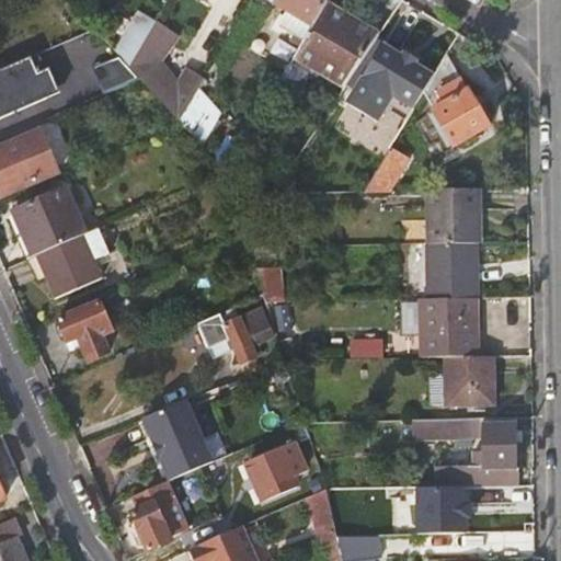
[(253,52),(287,75),(297,58),(328,7),(331,0),(281,0),(277,7),(253,52)]
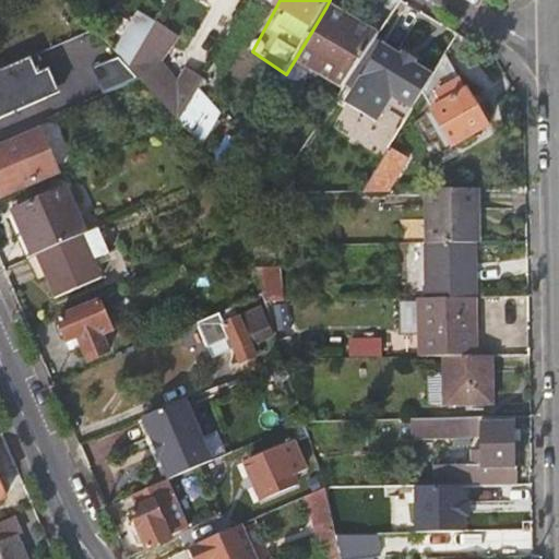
[(252,51),(276,7),(268,2),(242,46),(252,51)]
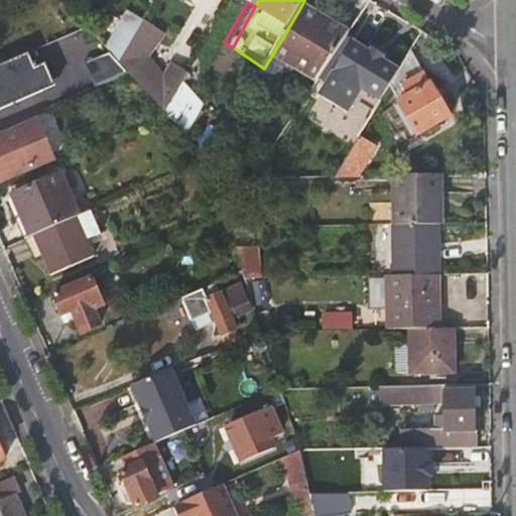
[(273,53),(319,80),(351,34),(301,6),(273,53)]
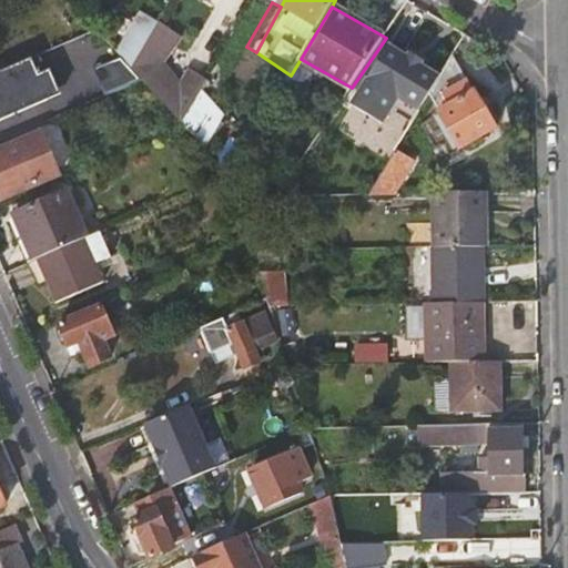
[(127,46),(138,52),(155,24),(141,16),(130,32),(134,34),(127,46)]
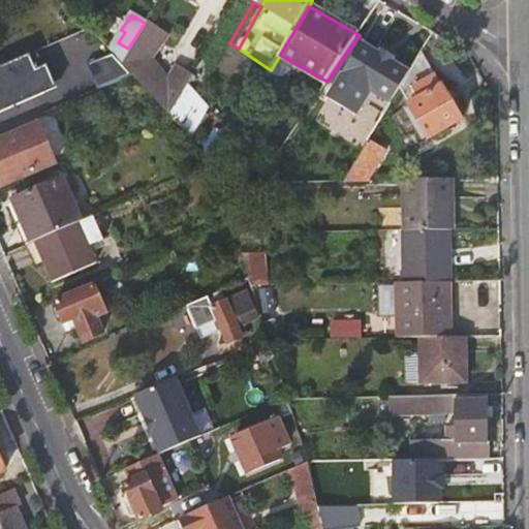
[(123,63),(168,115),(187,82),(192,72),(175,63),(168,75),(154,59),(169,35),(148,20),(123,63)]
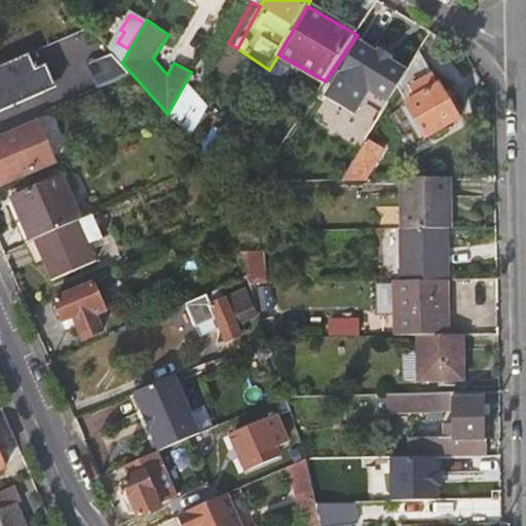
[(401,83),(409,70),(403,67),(415,47),(380,27),(368,46),(393,61),(385,75),(401,83)]
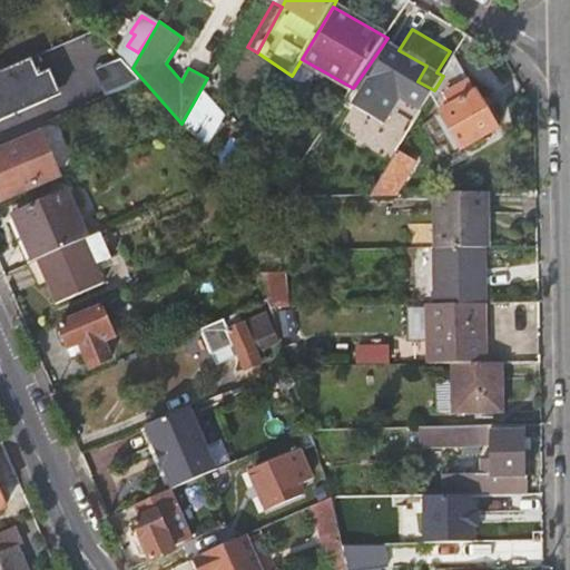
[(477,91),(453,60),(443,76),(434,90),(431,97),(443,114),(464,150),(499,129),(497,124),(502,120),(495,109),(490,112),(477,91)]
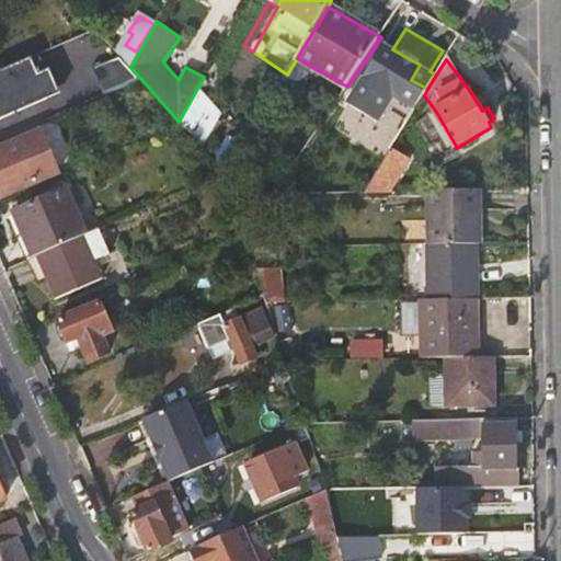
[(0,111),(18,103),(6,76),(0,78),(0,111)]
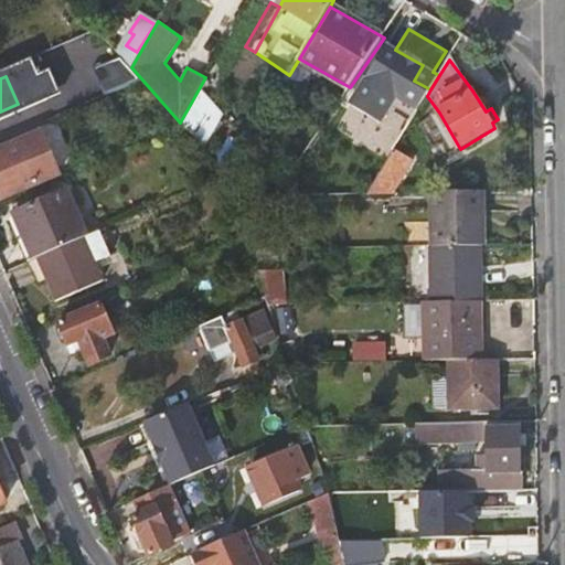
[(200,87),(180,123),(204,148),(224,114),(200,87)]
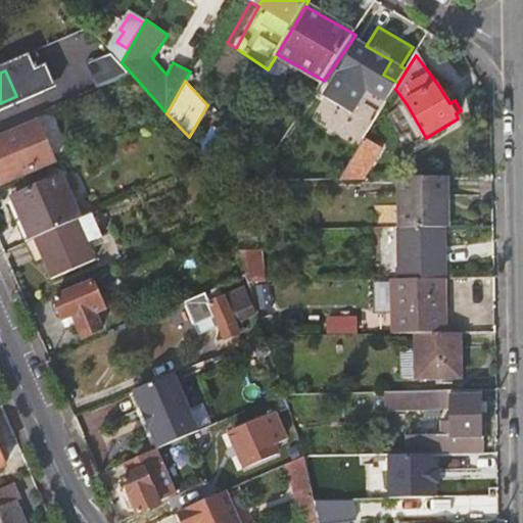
[(57,160),(40,121),(0,136),(0,172),(4,183),(57,160)]
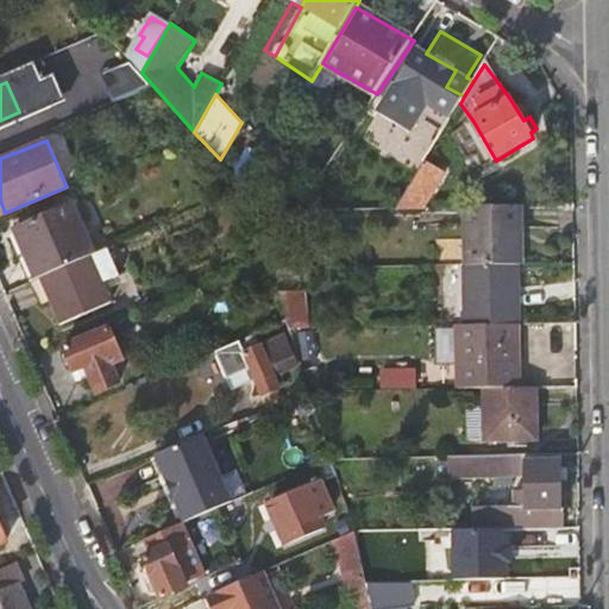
[(427,159),(446,170),(454,156),(437,145),(427,159)]
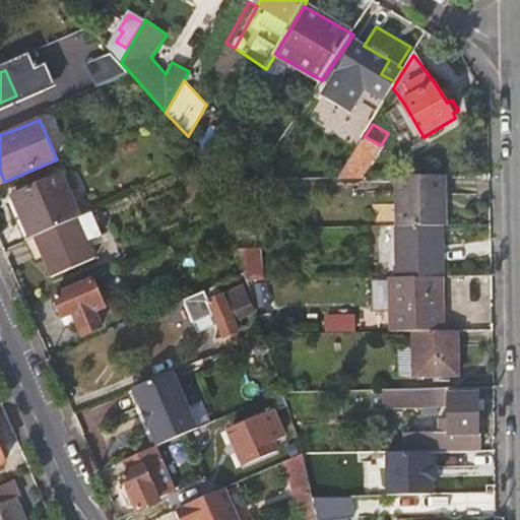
[(340,179),(361,178),(381,145),(365,136),(340,179)]
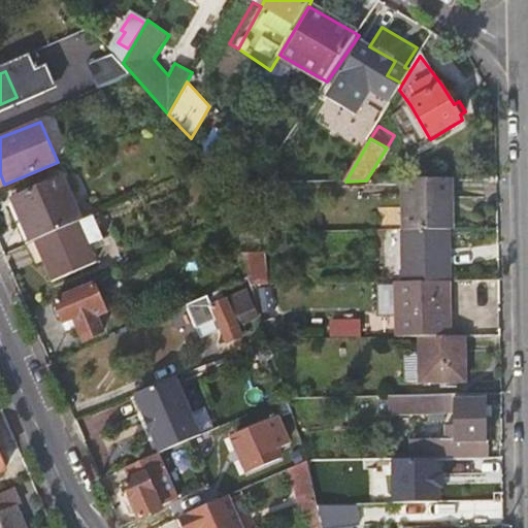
[(18,198),(35,241),(40,239),(83,222),(65,176),(38,189),(53,224),(39,230),(25,194),(18,198)]
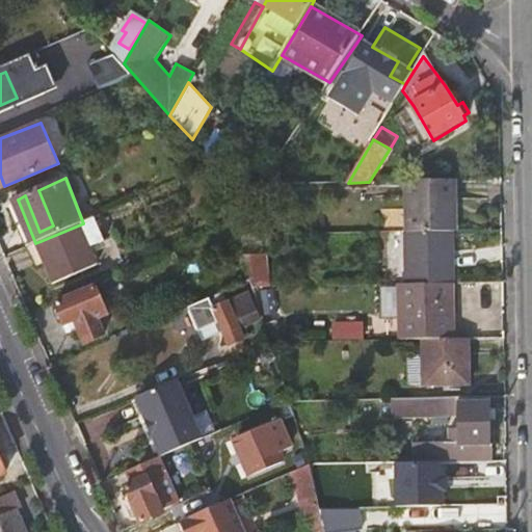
[(406,181),(407,233),(409,233),(451,232),(451,200),(456,200),(456,179),(406,181)]
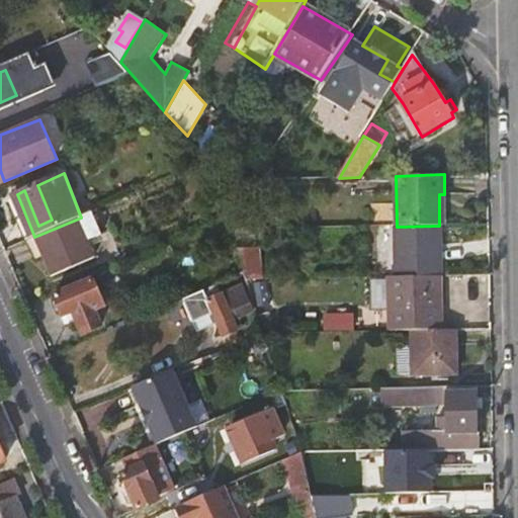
[(37,185),(24,190),(38,226),(52,220),(37,185)]
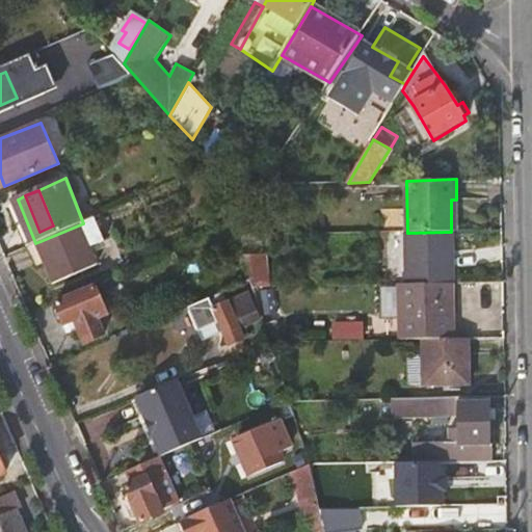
[(83,223),(41,241),(57,283),(99,266),(91,249),(108,242),(98,217),(83,223)]
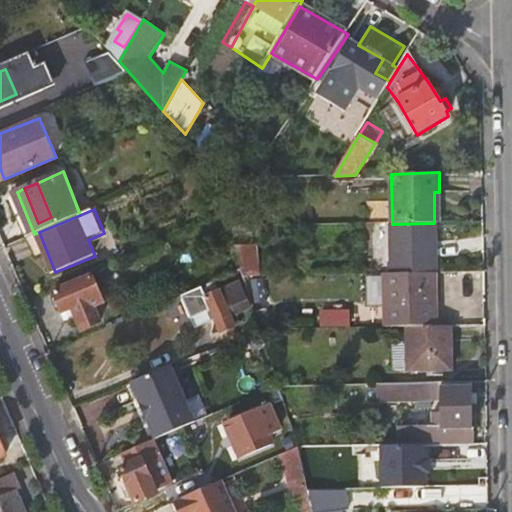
[(434,223),(394,224),(395,273),(438,272),(438,223),(434,223)]
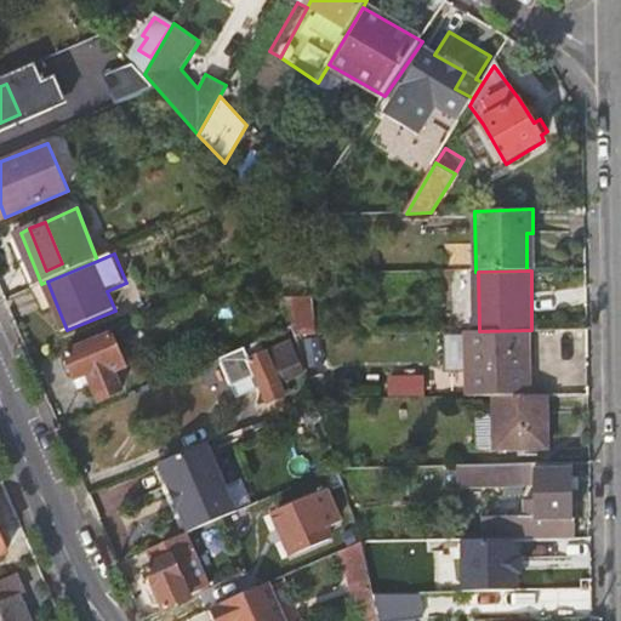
[(318,330),(312,292),(291,296),(298,334),(318,330)]
